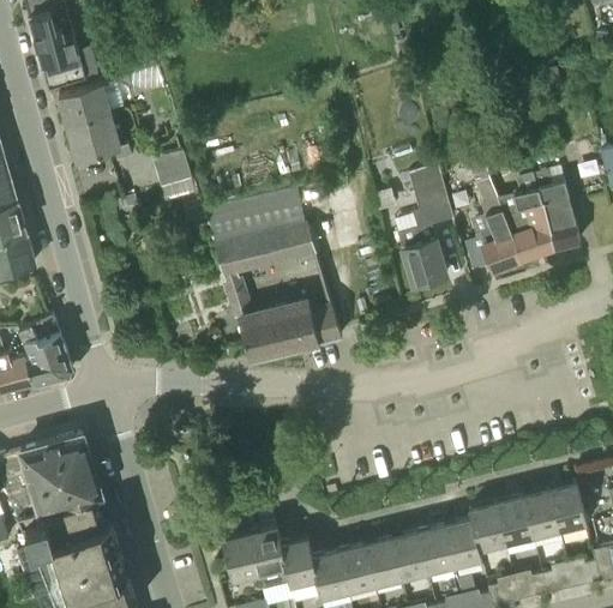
[(77,54),(61,0),(23,0),(49,91),(97,78),(89,50),(77,54)]
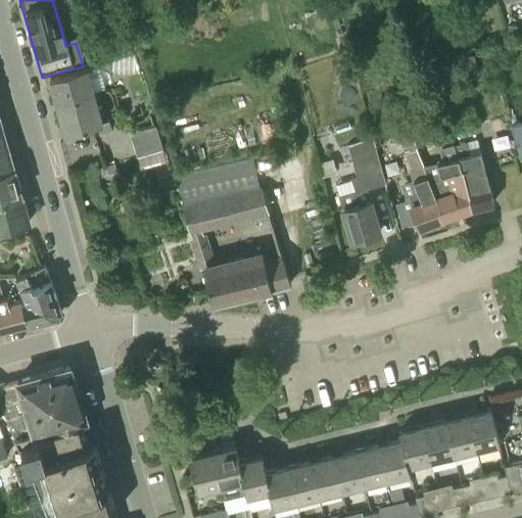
[(521,0),(502,0),(505,10),(521,5),(521,0)]
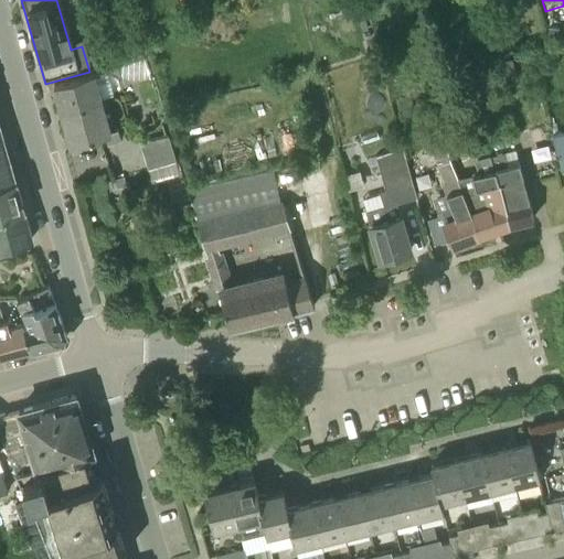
[(549,32),(549,44),(562,44),(562,32),(549,32)]
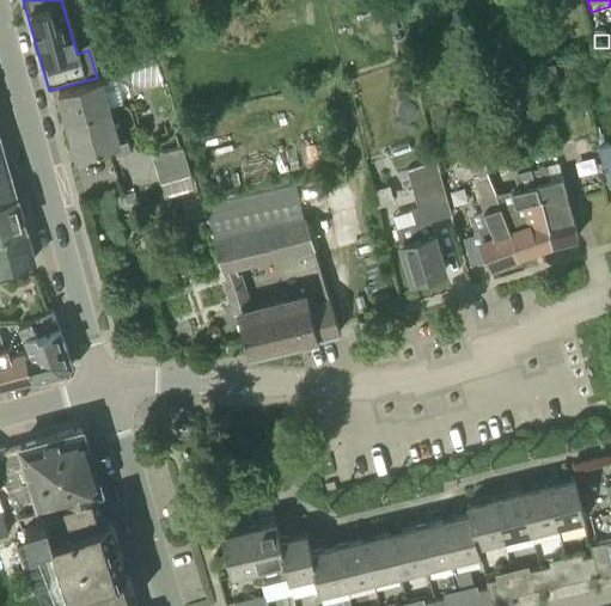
[(159,69),(129,79),(133,91),(165,91),(159,69)]
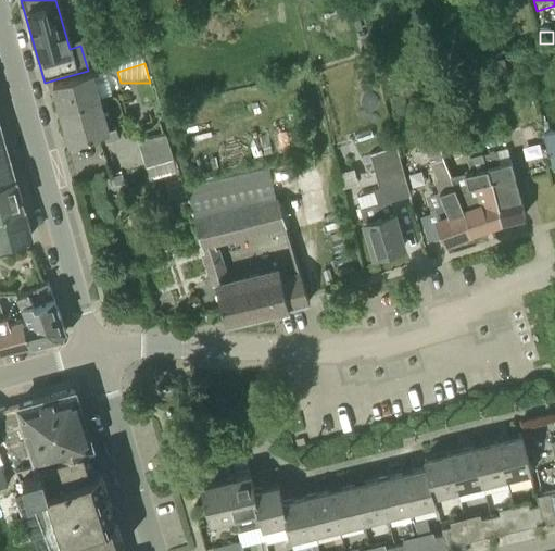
[(491,69),(496,86),(511,82),(504,64),(491,69)]
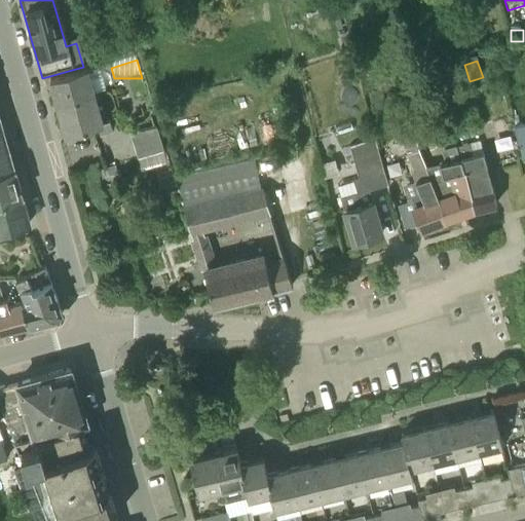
[(114,78),(111,68),(101,70),(114,78)]
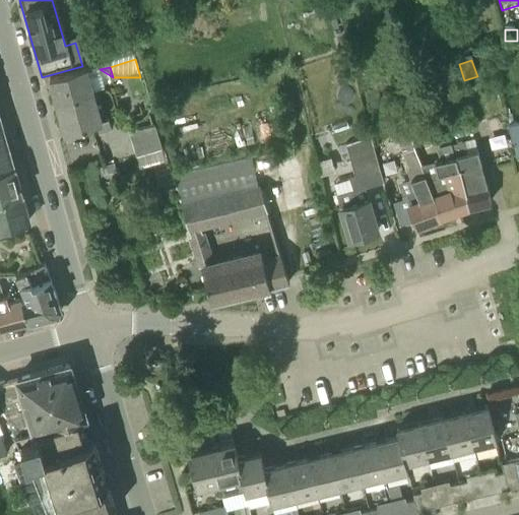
[(56,106),(94,95),(88,72),(49,83),(56,106)]
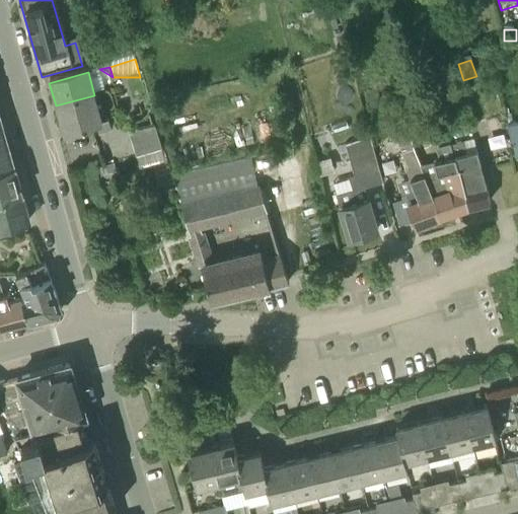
[(94,95),(56,105),(65,138),(72,136),(73,139),(81,137),(80,134),(97,129),(100,138),(114,134),(111,124),(102,126),(94,95)]
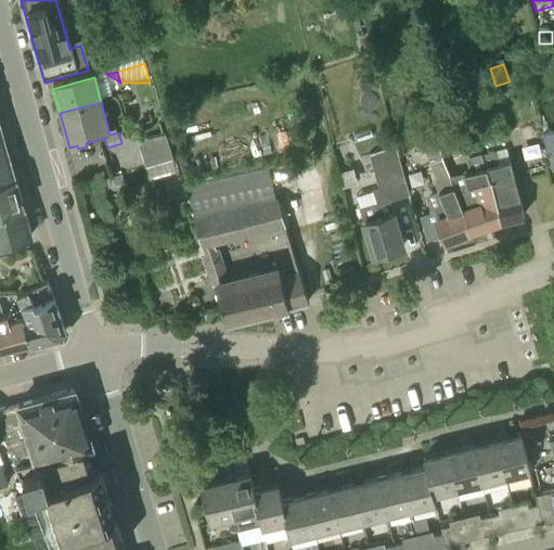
[(0,188),(16,183),(3,142),(4,142),(0,127),(0,188)]
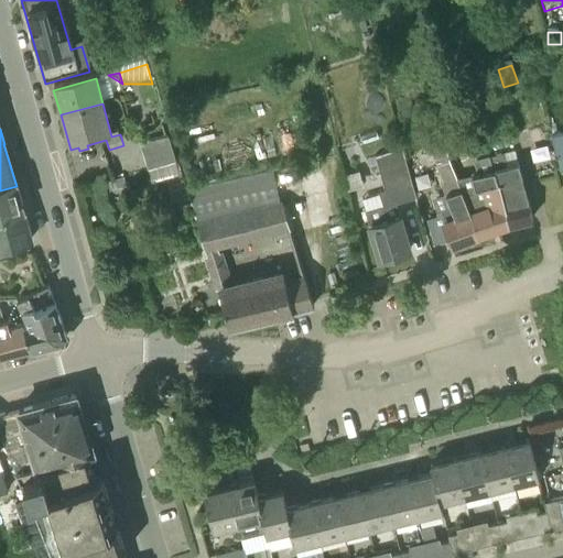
[(562,137),(552,141),(561,177),(562,177),(562,137)]
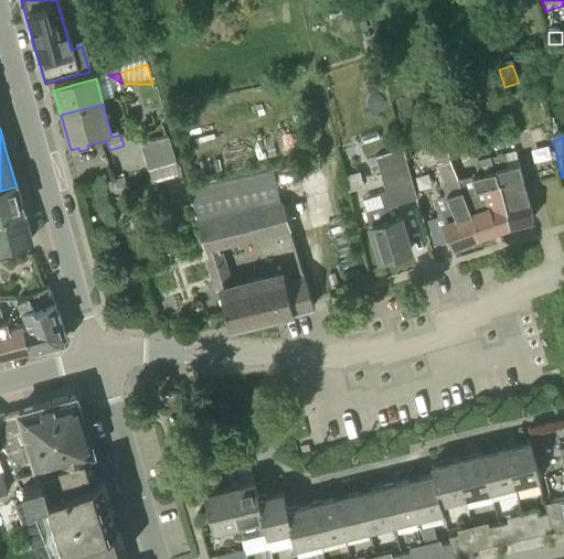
[(153,184),(181,176),(170,140),(142,148),(153,184)]
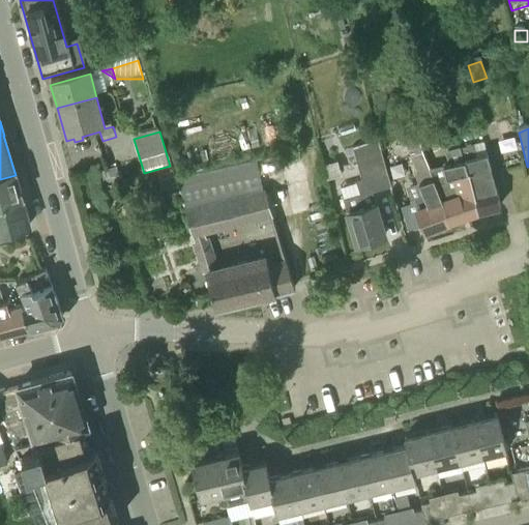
[(450,226),(438,195),(422,156),(416,142),(406,146),(411,161),(415,175),(413,176),(418,187),(407,193),(412,204),(416,202),(419,211),(417,212),(423,237),(448,228),(448,226),(450,226)]
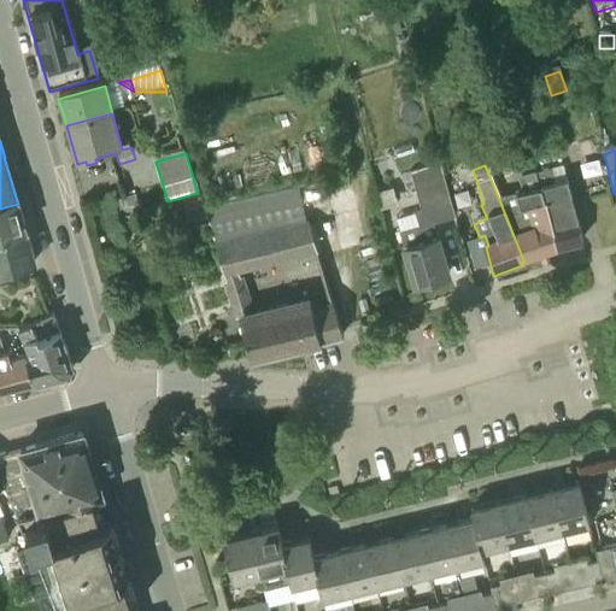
[(415,289),(447,278),(432,228),(453,221),(436,166),(408,176),(420,212),(412,215),(417,230),(398,238),(415,289)]
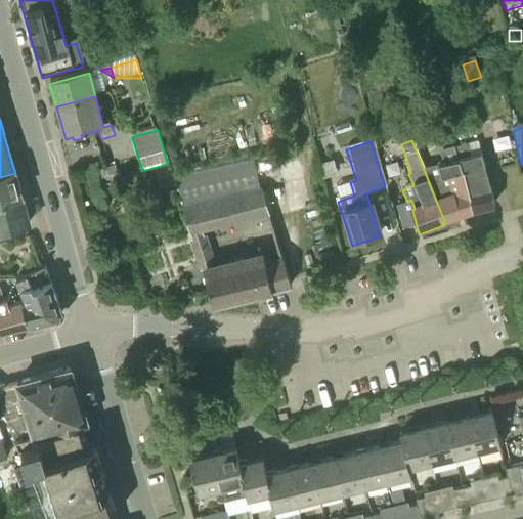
[(455,155),(472,213),(495,209),(480,158),(478,144),(454,152),(456,155),(455,155)]
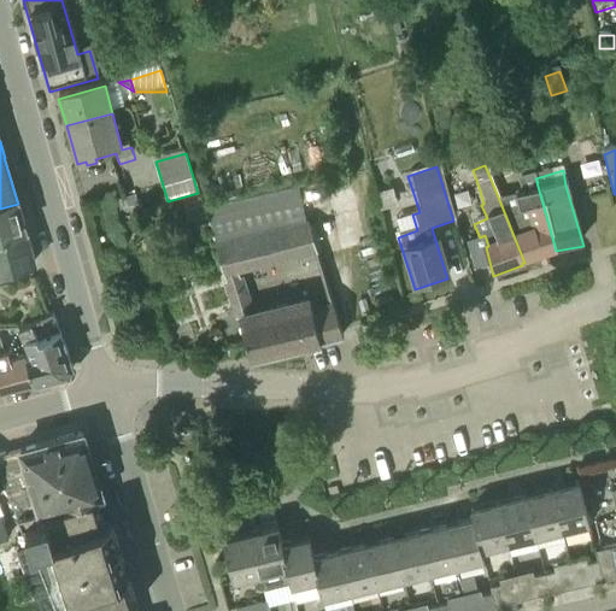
[(557,252),(556,251),(537,182),(528,184),(531,193),(518,197),(524,221),(520,222),(510,227),(524,263),(557,252)]
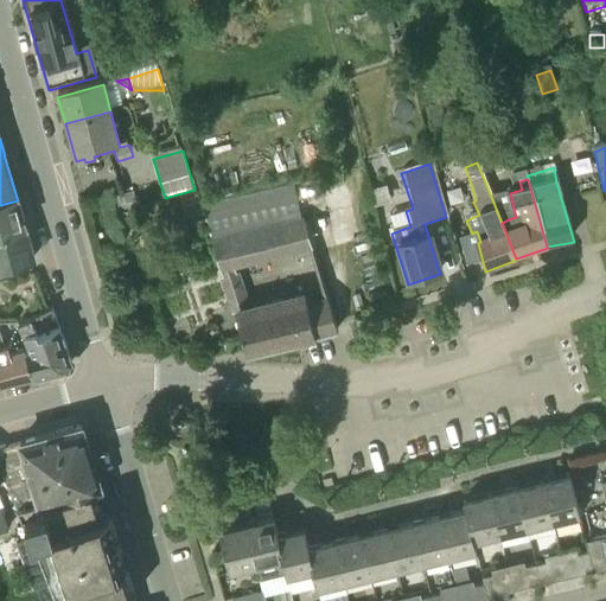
[(312,253),(304,223),(295,189),(204,211),(212,245),(223,285),(221,285),(230,314),(235,312),(247,358),(337,334),(327,298),(330,296),(314,251),(312,253)]
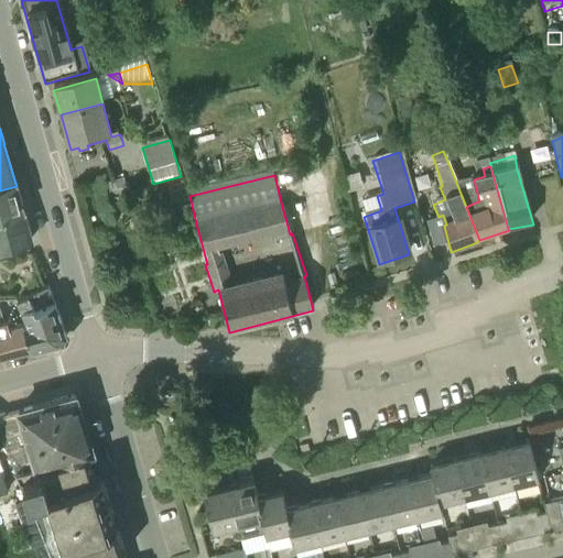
[(112,179),(99,186),(114,217),(127,210),(112,179)]
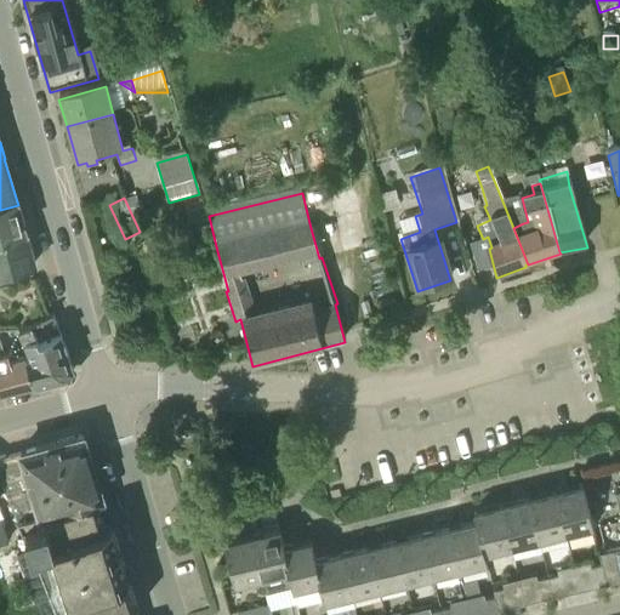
[(0,244),(28,237),(18,205),(0,210),(0,244)]
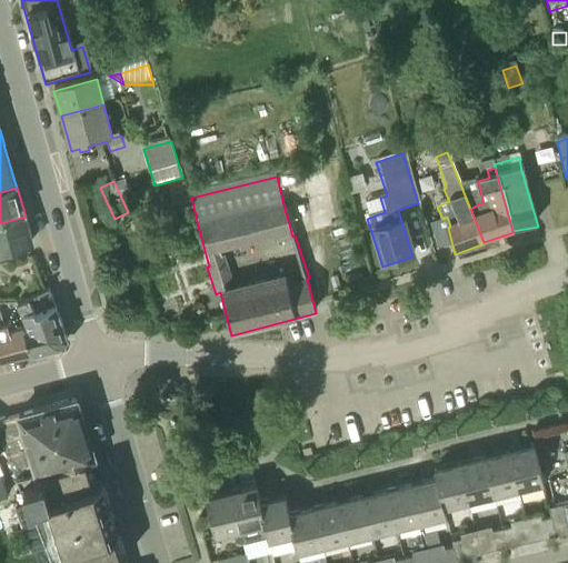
[(26,217),(0,223),(0,254),(33,245),(26,217)]
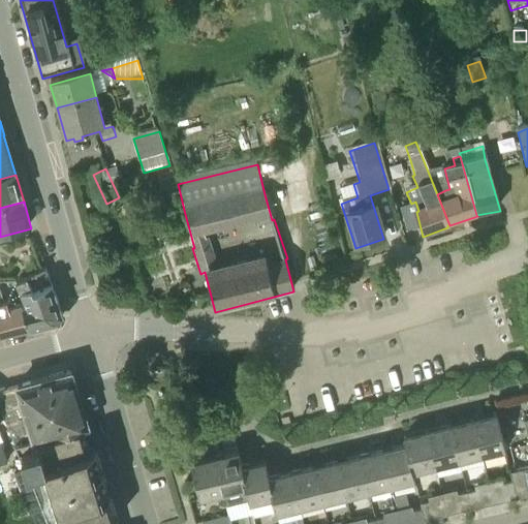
[(23,308),(30,331),(59,324),(60,325),(63,318),(52,287),(51,287),(45,272),(16,285),(23,308)]
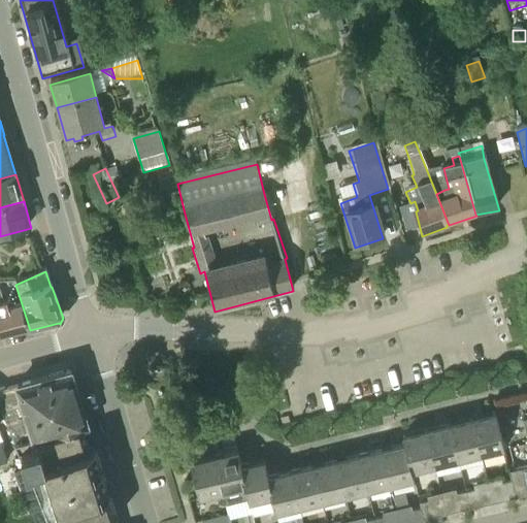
[(0,338),(30,330),(23,307),(8,312),(6,303),(4,304),(0,290),(0,338)]
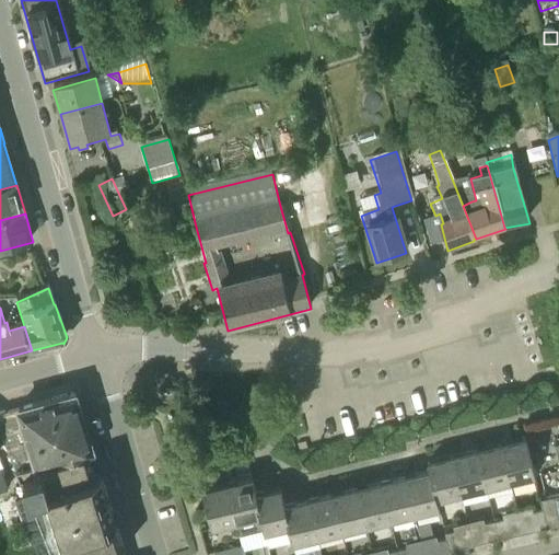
[(177,392),(175,390),(161,393),(160,394),(160,396),(160,400),(162,402),(164,404),(166,405),(170,405),(173,404),(176,402),(178,400),(179,397),(179,394),(177,392)]
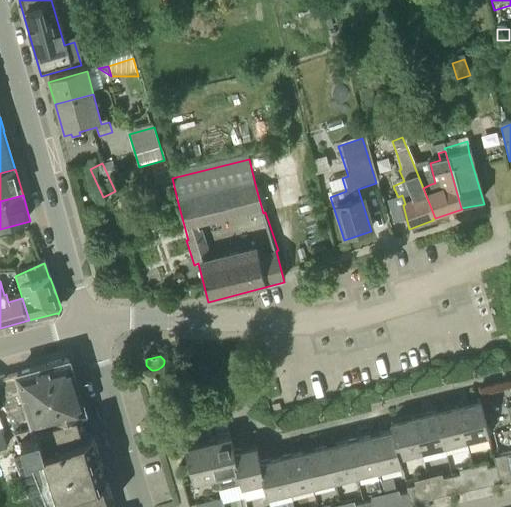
[(83,415),(84,417),(87,416),(87,414),(86,415),(71,367),(65,364),(0,381),(0,391),(12,423),(10,424),(14,432),(83,415)]
